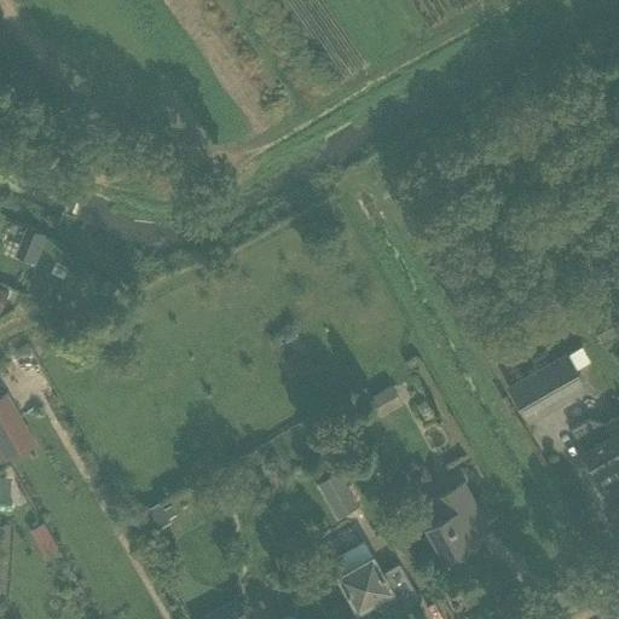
[(13,254),(36,262),(47,233),(24,225),(13,254)]
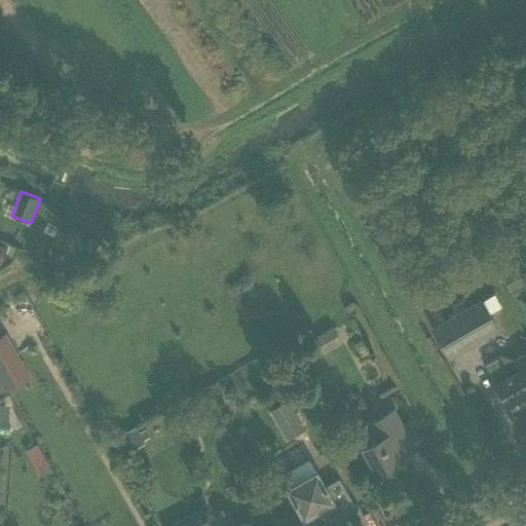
[(94,253),(98,243),(89,238),(84,249),(94,253)]
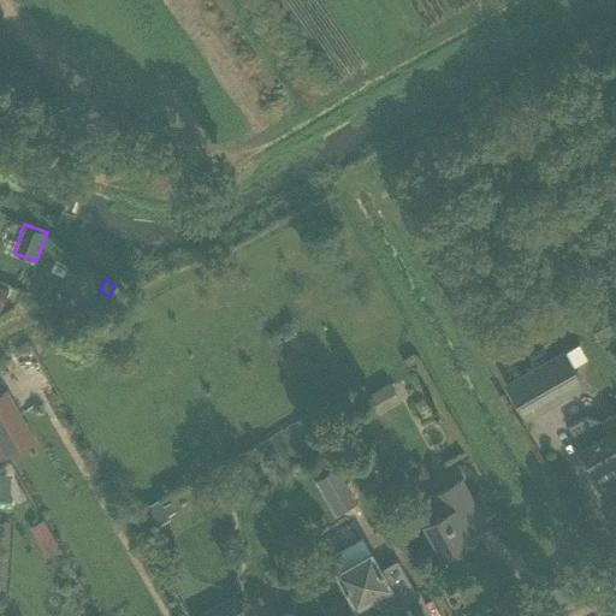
[(526,419),(584,386),(563,349),(505,383),(526,419)]
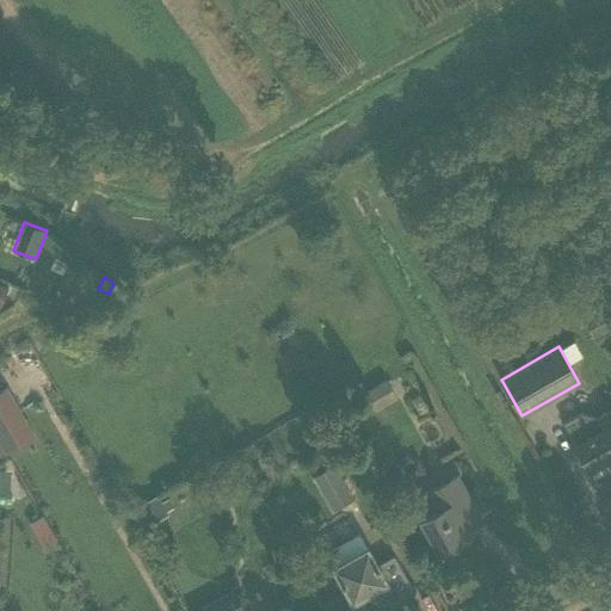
[(364,393),(375,411),(397,399),(387,380),(364,393)]
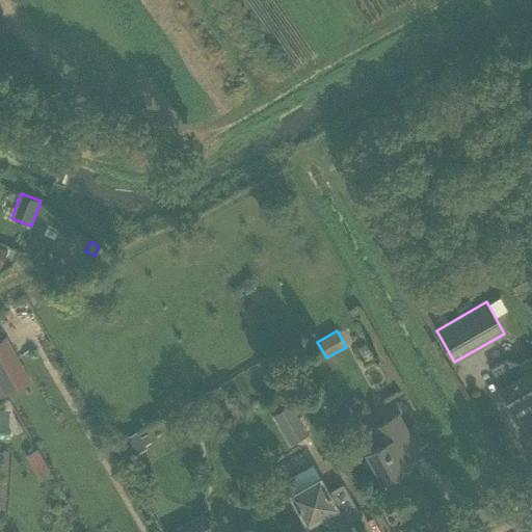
[(0,393),(29,381),(9,334),(0,337),(0,393)]
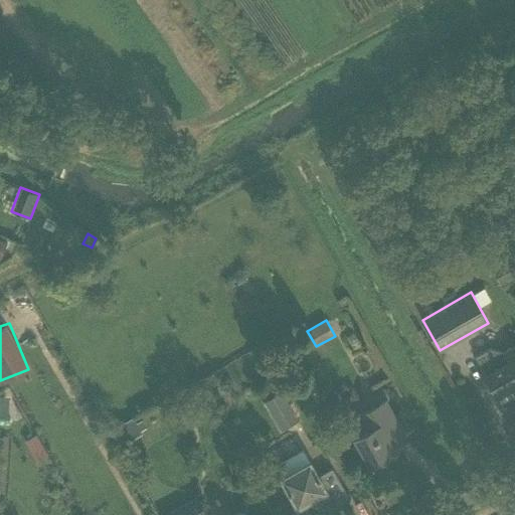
[(486,375),(497,395),(510,388),(514,397),(514,343),(501,351),(490,348),(476,357),(487,374),(486,375)]
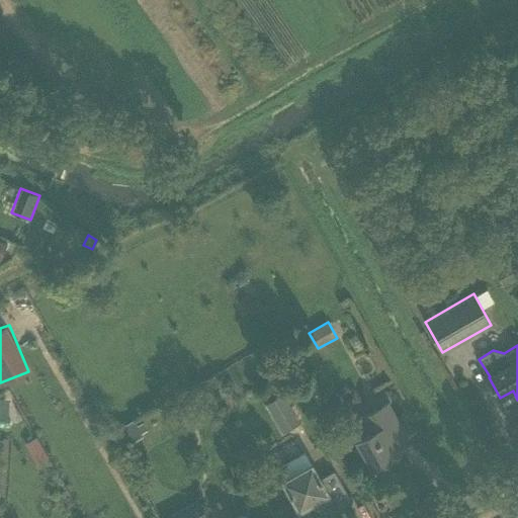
[(360,439),(375,467),(400,454),(395,444),(407,437),(389,404),(364,418),(372,432),(360,439)]
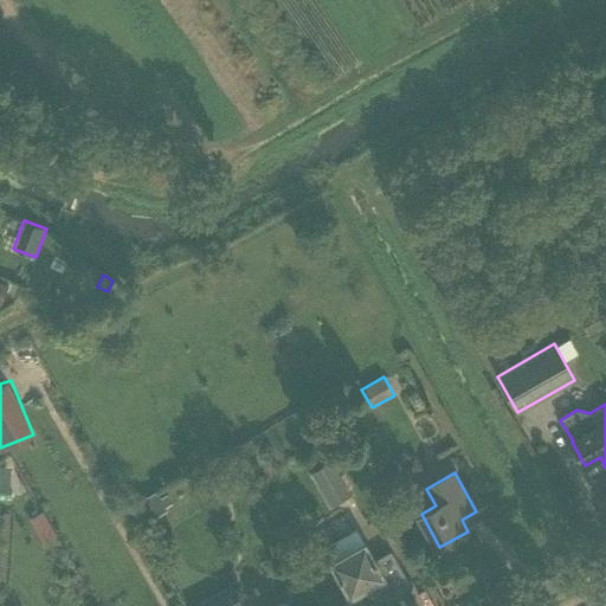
[(350,495),(339,474),(317,487),(330,507),(350,495)]
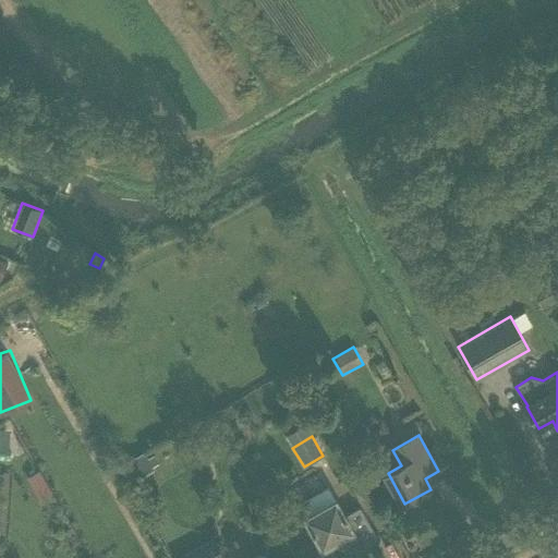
[(148,459),(144,452),(123,463),(133,482),(155,471),(153,466),(158,463),(154,456),(148,459)]
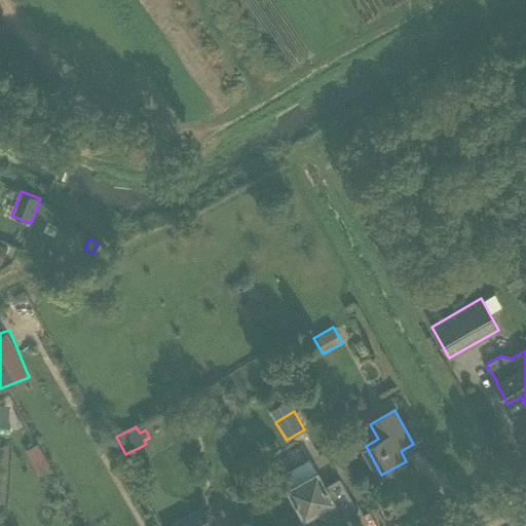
[(31,459),(41,453),(36,445),(26,451),(31,459)]
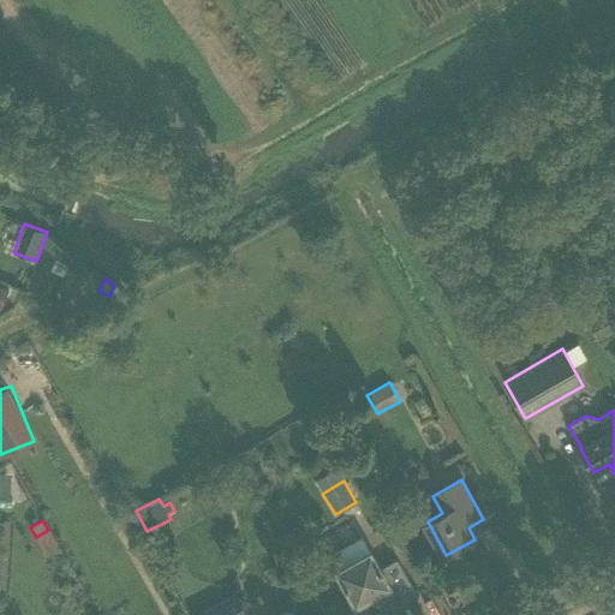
[(336,572),(354,607),(372,597),(376,605),(394,596),(399,604),(417,595),(398,560),(382,568),(372,551),(336,572)]
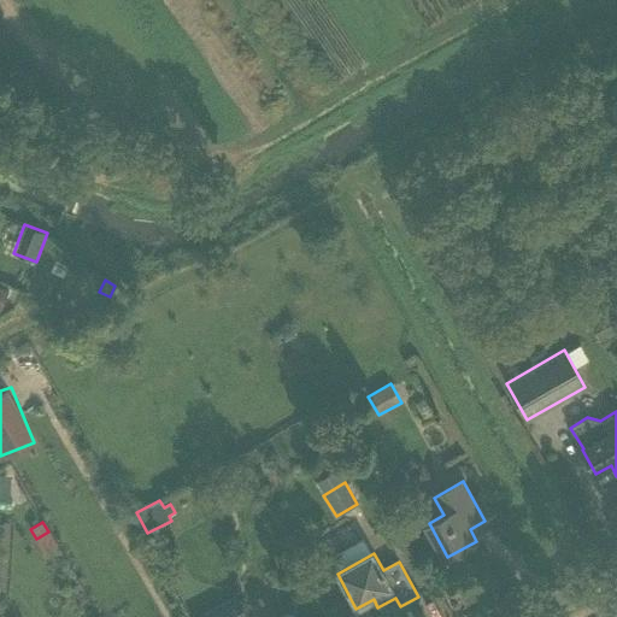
[(247,616),(235,595),(209,611),(211,616),(247,616)]
